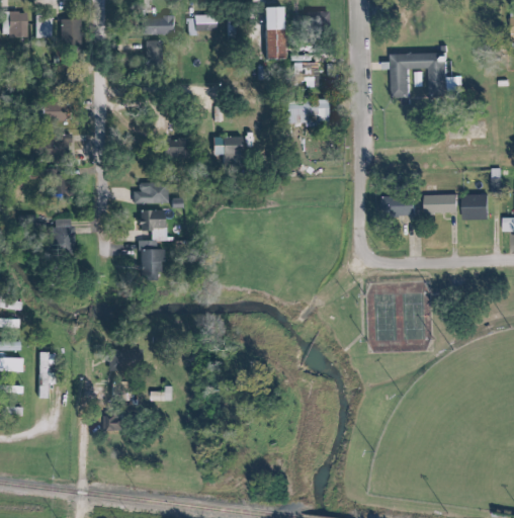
[(262,6),(263,61),(283,60),(283,6),(262,6)]
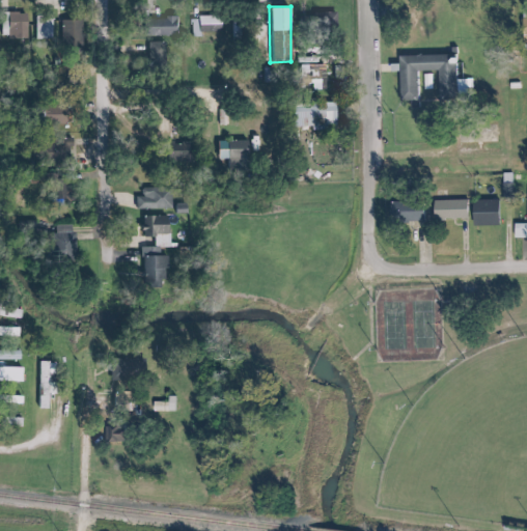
[(10,15),(10,40),(28,40),(28,15),(10,15)]
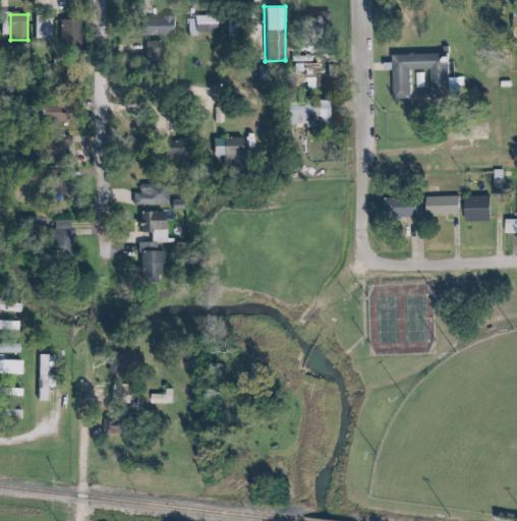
[(194,14),(194,32),(215,32),(214,14),(194,14)]
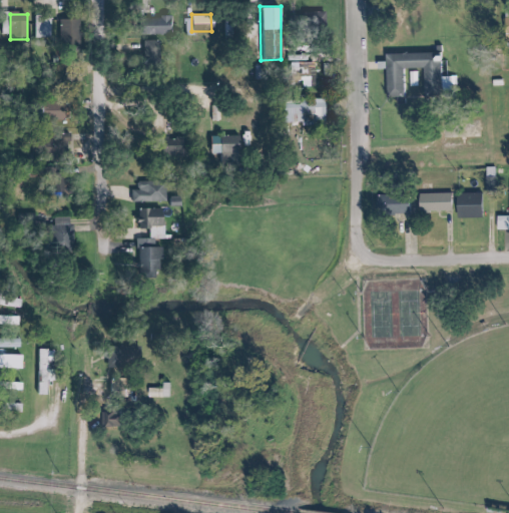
[(36,15),(36,39),(53,39),(53,15),(36,15)]
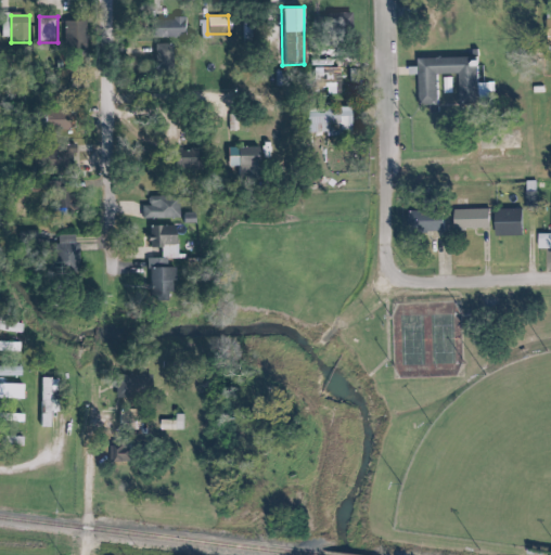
[(149,17),(149,36),(189,36),(189,18),(153,17),(149,17)]
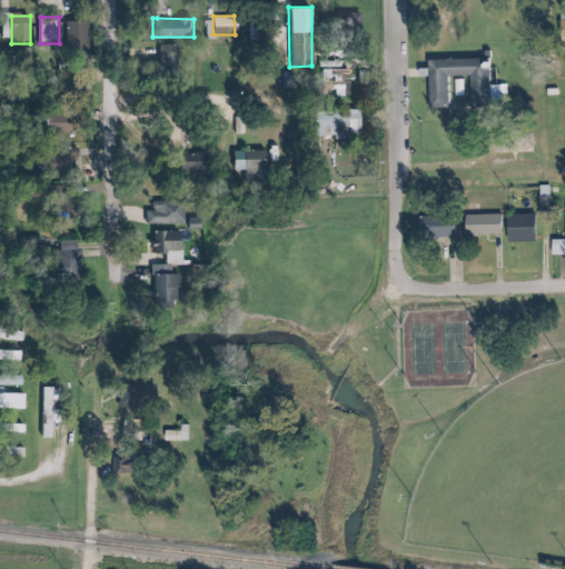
[(68,51),(90,51),(90,21),(68,21),(68,51)]
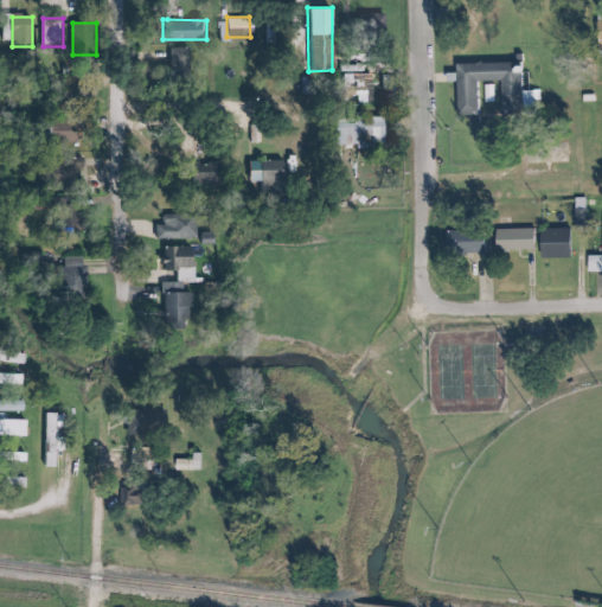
[(224,23),(218,23),(216,23),(216,42),(225,42),(224,23)]
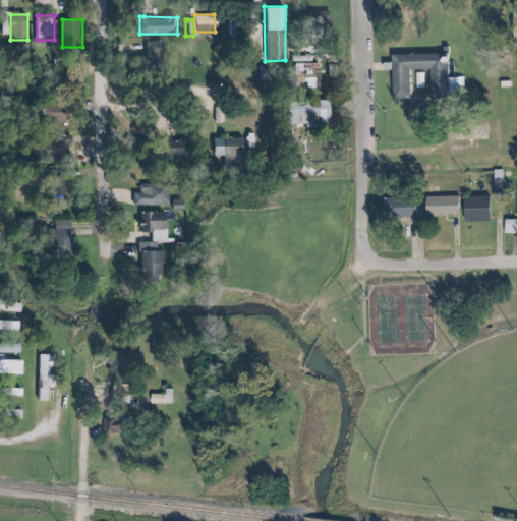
[(145,41),(144,66),(159,66),(160,42),(145,41)]
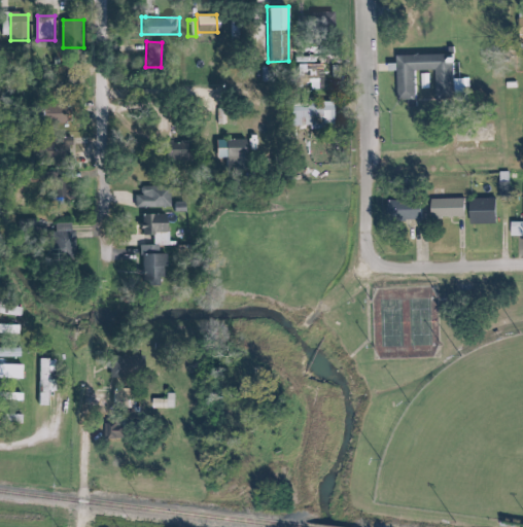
[(396,99),(415,98),(414,70),(434,69),(436,100),(457,99),(457,90),(463,90),(463,77),(454,77),(453,51),(395,53),(395,67),(396,99)]
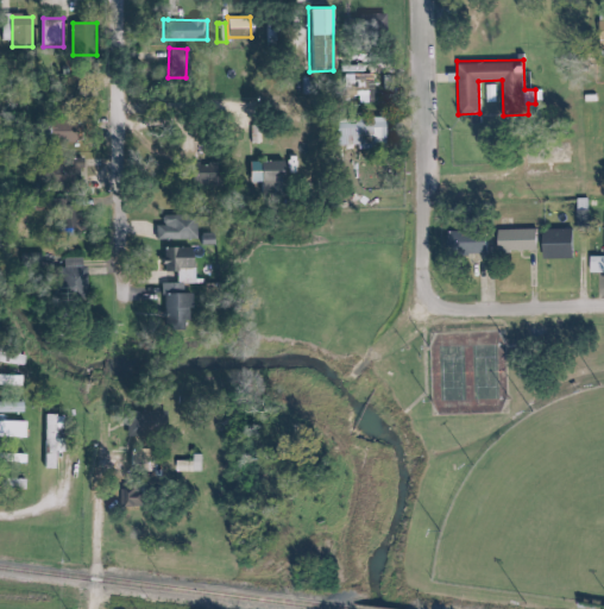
[(338,81),(338,99),(370,98),(370,81),(338,81)]
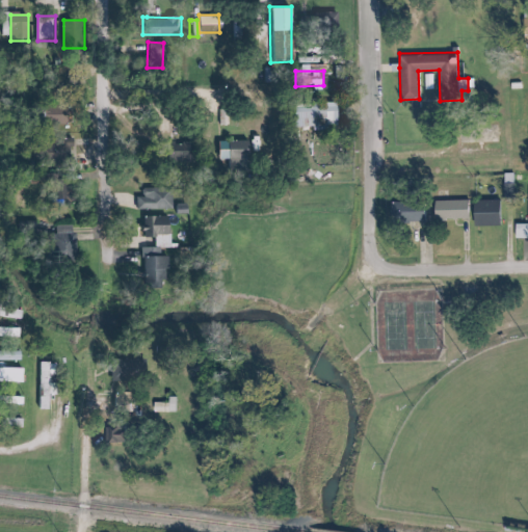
[(292,103),(293,128),(337,126),(336,102),(292,103)]
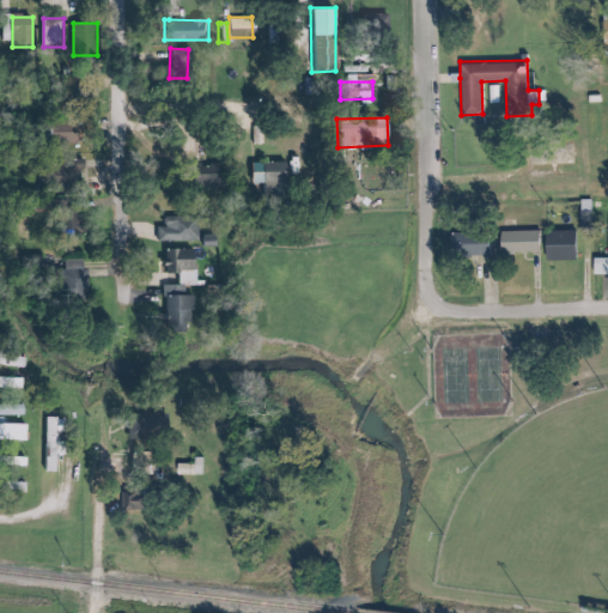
[(43,144),(80,144),(80,122),(43,122),(43,144)]
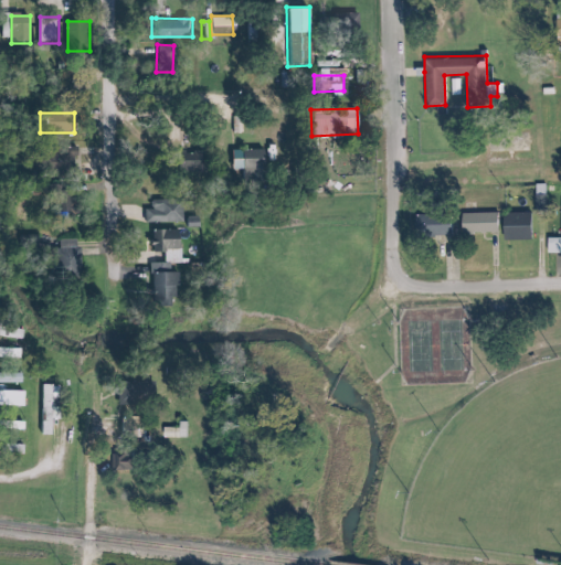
[(80,173),(80,147),(38,147),(38,174),(80,173)]
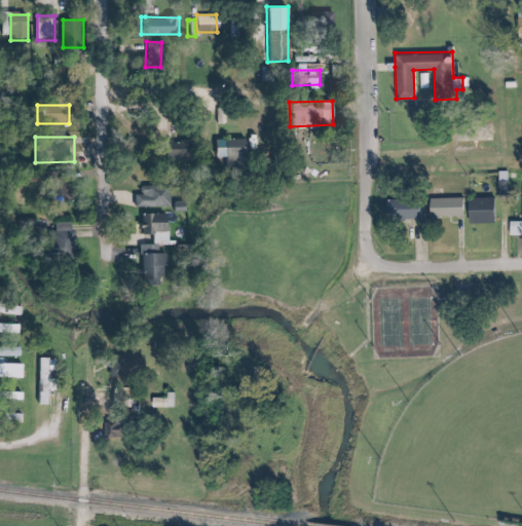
[(180,142),(180,139),(188,138),(188,160),(164,160),(163,142),(180,142)]
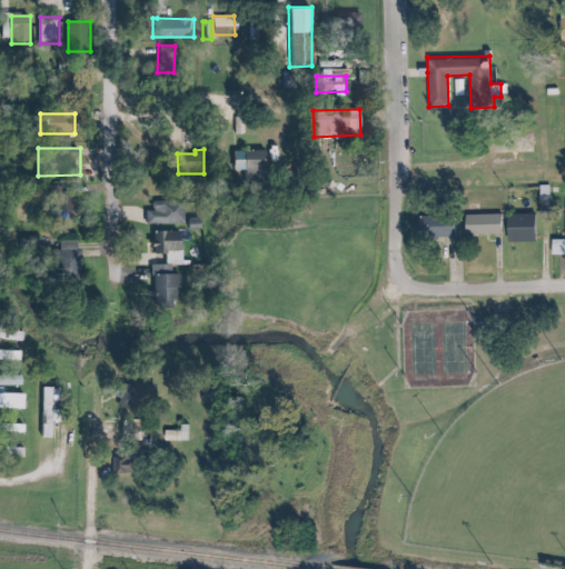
[(244,150),(243,182),(266,182),(266,150),(244,150)]
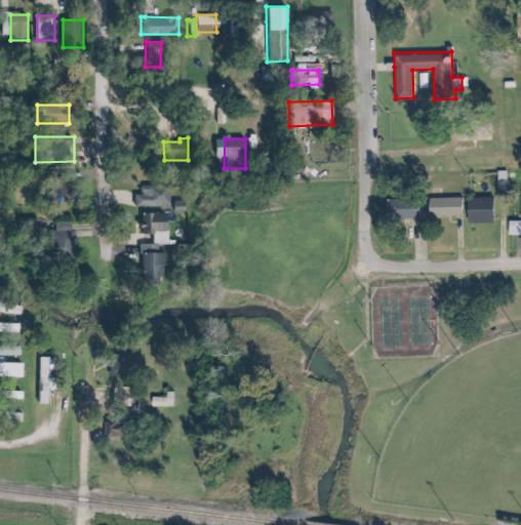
[(139,185),(139,194),(132,194),(132,198),(133,205),(167,205),(167,185),(139,185)]
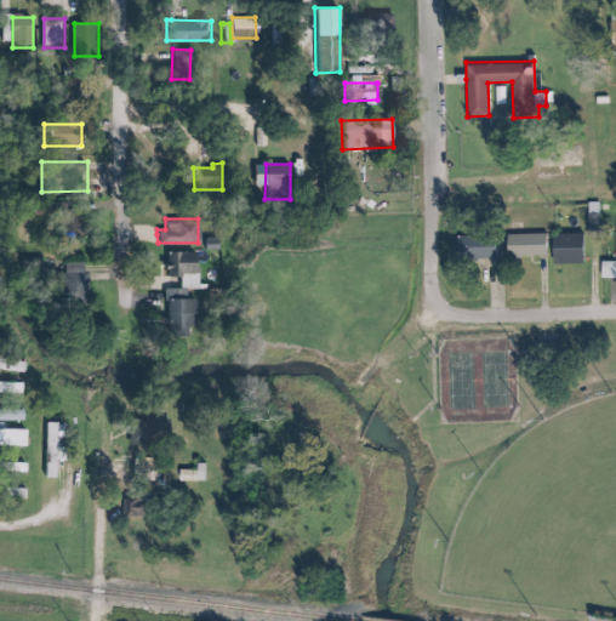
[(586,218),(586,234),(591,234),(598,234),(598,218),(586,218)]
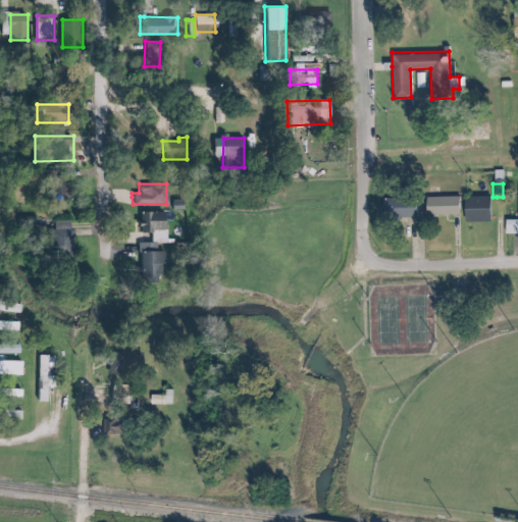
[(426,196),(426,215),(454,214),(461,214),(460,195),(426,196)]
